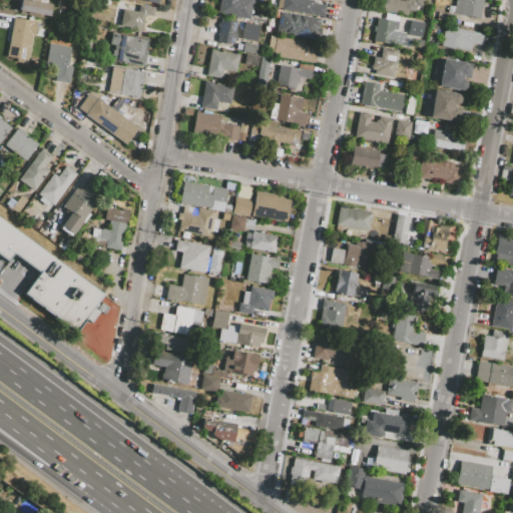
[(18,11),(20,1),(17,0),(39,0),(39,1),(51,3),(49,16),(18,11)]
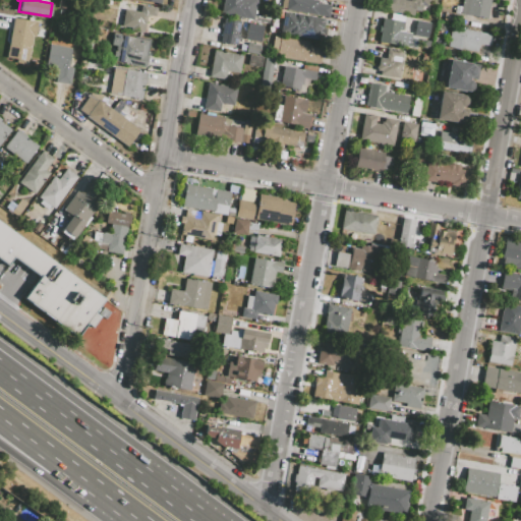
[(255,0),(252,21),(220,15),(222,0),(255,0)]
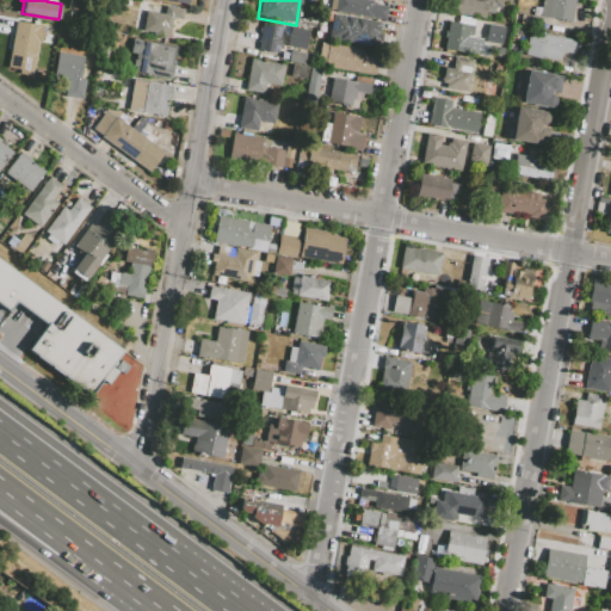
[(335,0),(372,0),(372,4),(387,6),(383,20),(334,12),(335,0)]
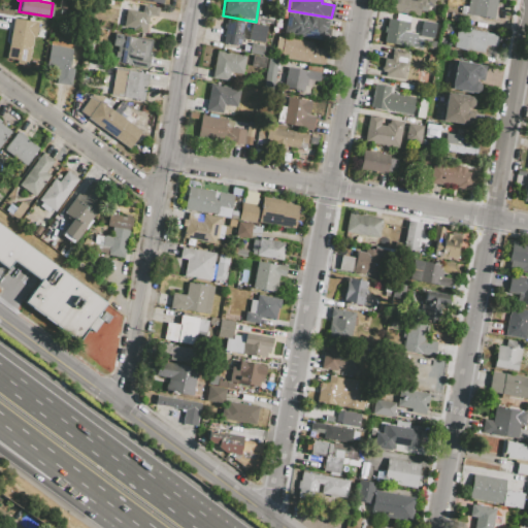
[(390,11),(392,0),(432,0),(432,7),(426,6),(425,12),(419,10),(418,17),(390,11)]
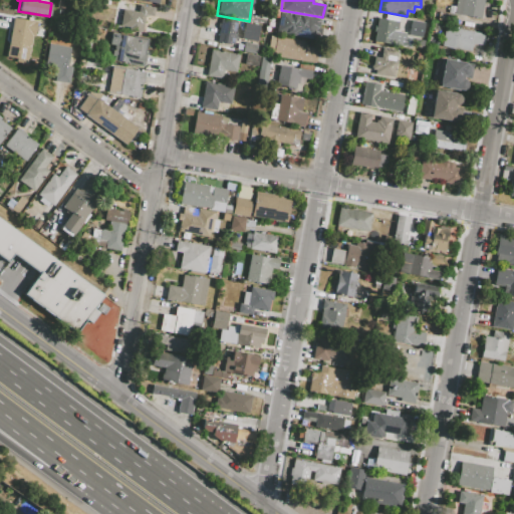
[(456,0),(483,0),(481,18),(454,14),(456,0)]
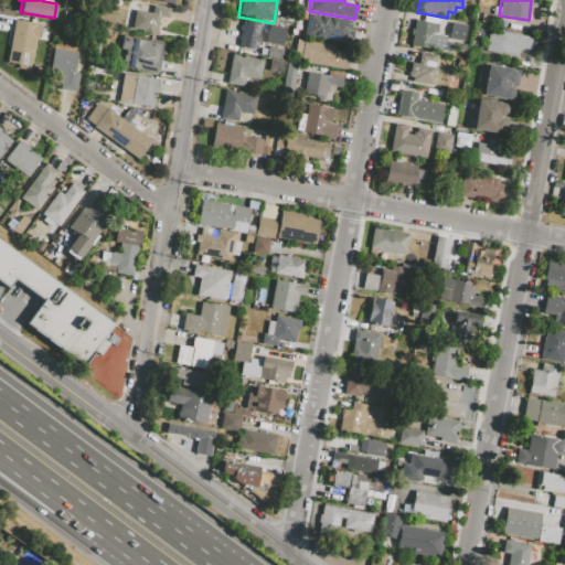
[(137,2),(171,8),(167,38),(144,33),(144,30),(124,27),(127,9),(136,10),(137,2)]
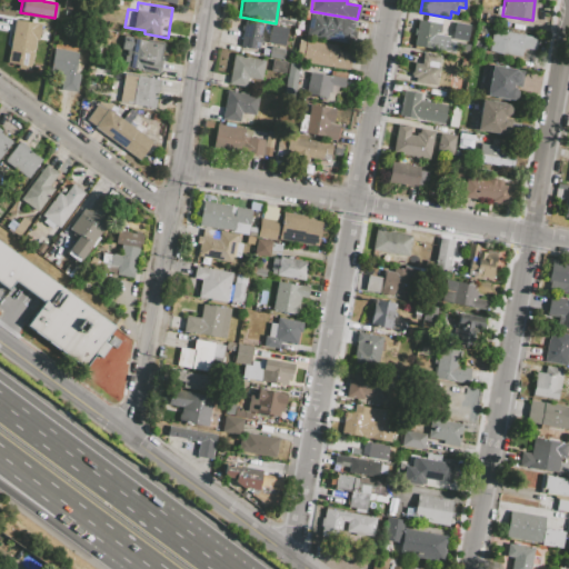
[(310,12),(355,20),(350,45),(306,37),(310,12)]
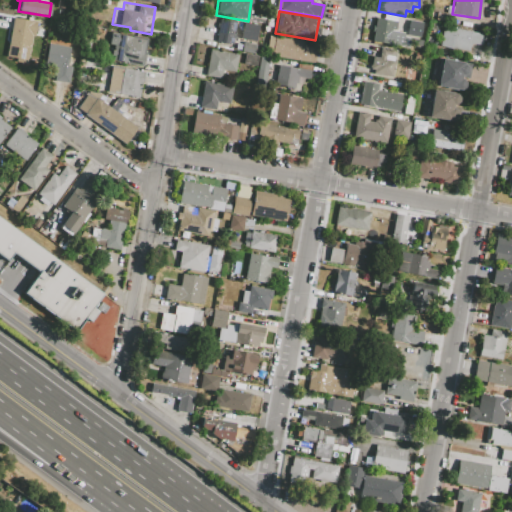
[(6,56),(13,17),(36,22),(28,64),(15,61),(16,58),(6,56)]
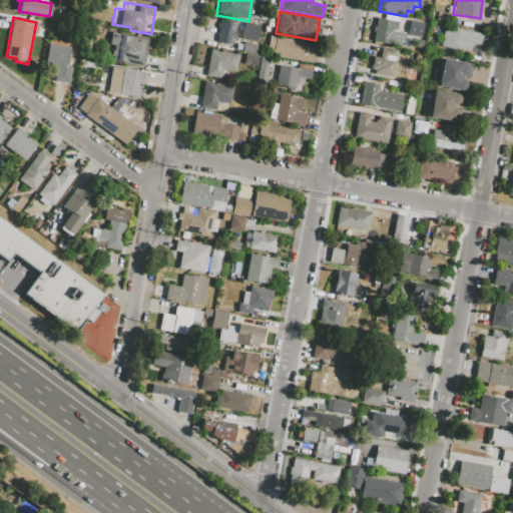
[(373,41),(377,17),(397,21),(395,30),(392,29),(390,44),(373,41)]
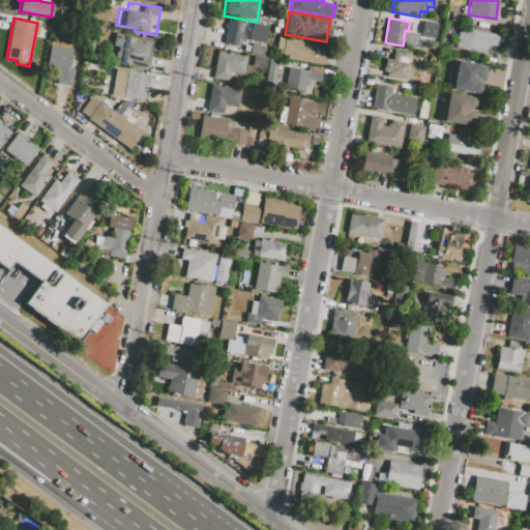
[(223,42),(227,19),(251,23),(247,40),(242,39),(241,46),(223,42)]
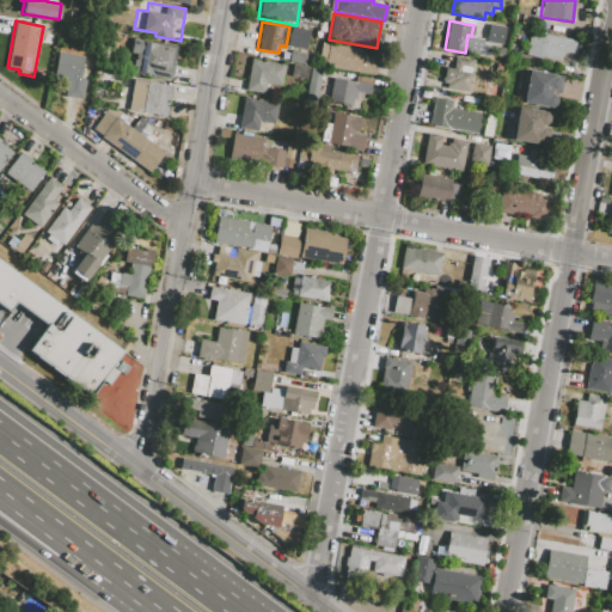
[(485,42),(488,23),(505,26),(502,46),(485,42)]
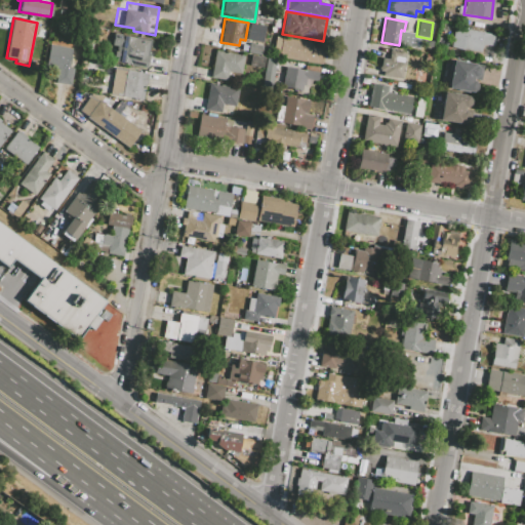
[(260,41),(264,26),(248,23),(245,39),(260,41)]
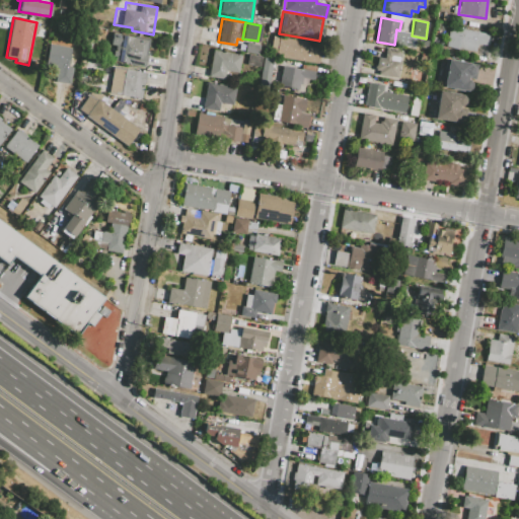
[(449,26),(490,33),(488,47),(476,45),(475,52),(446,47),(449,26)]
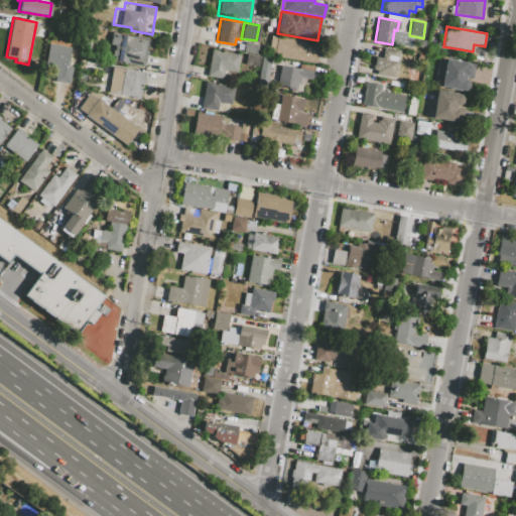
[(112,31),(149,37),(144,67),(111,61),(113,44),(110,44),(112,31)]
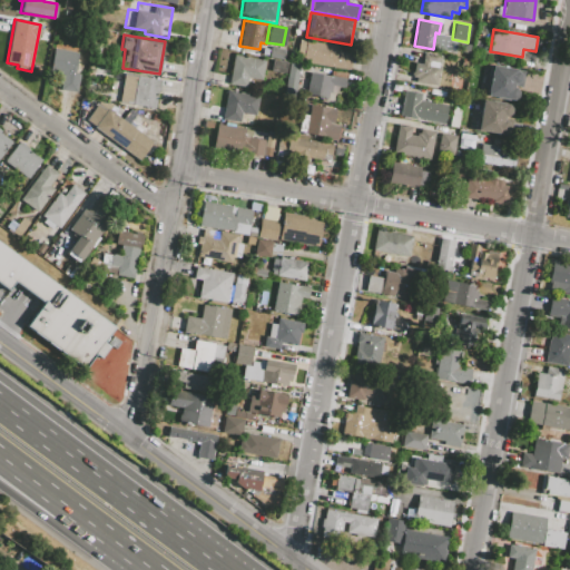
[(300,38),(336,45),(335,47),(338,47),(338,50),(352,52),(349,70),(295,60),(300,38)]
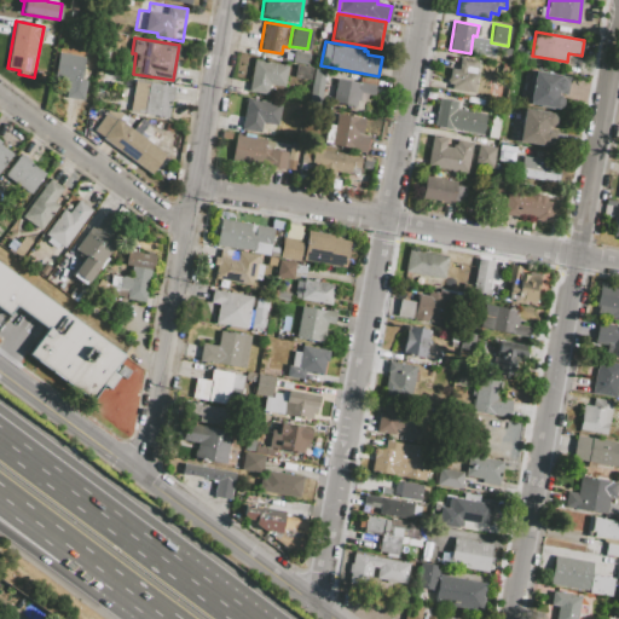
[(291,62),(294,51),(312,53),(310,65),(291,62)]
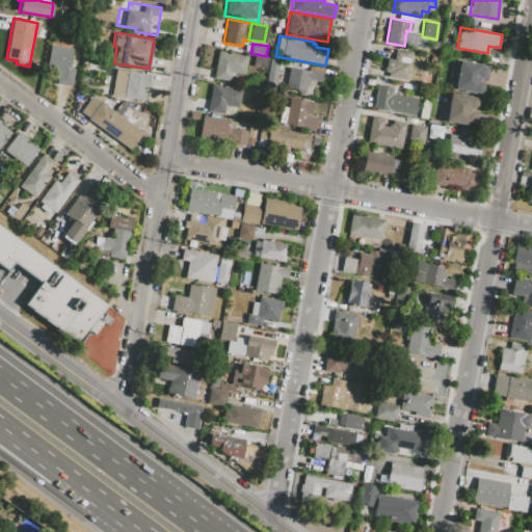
[(50,45),(72,49),(69,68),(75,69),(72,86),(54,83),(57,69),(46,67),(50,45)]
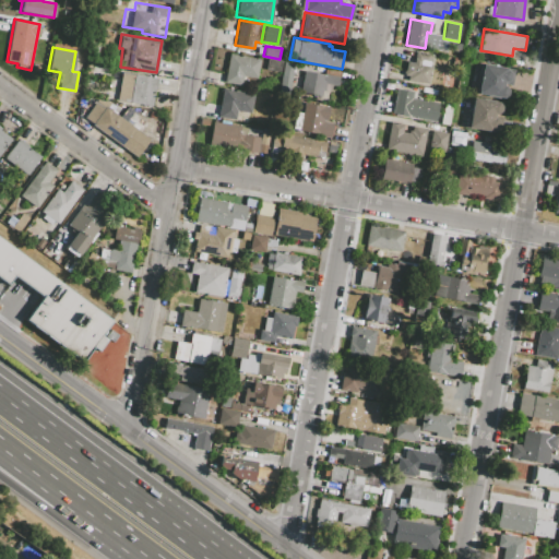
[(407,81),(407,76),(404,75),(406,61),(413,62),(415,51),(433,55),(428,85),(407,81)]
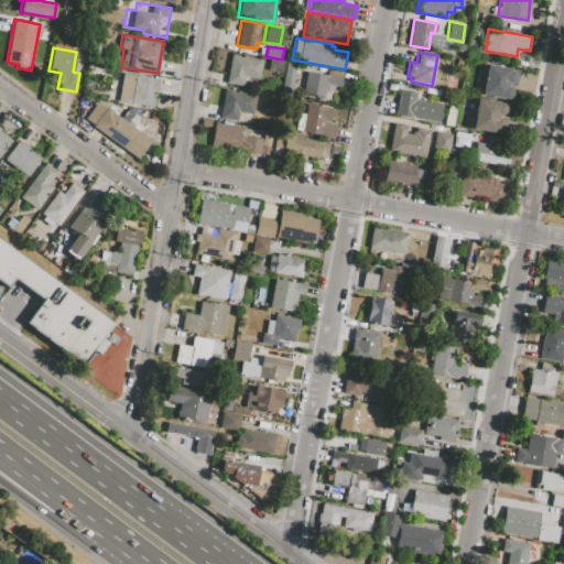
[(230,53),(262,60),(259,80),(248,78),(247,88),(225,84),(230,53)]
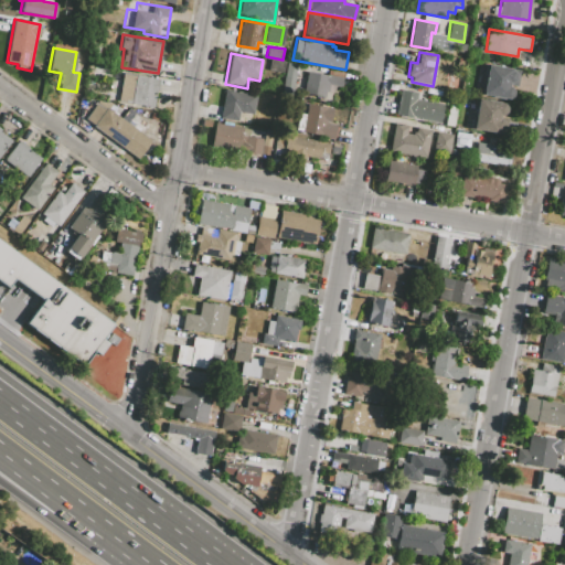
[(270,59),(284,61),(281,73),(268,71),(270,59)]
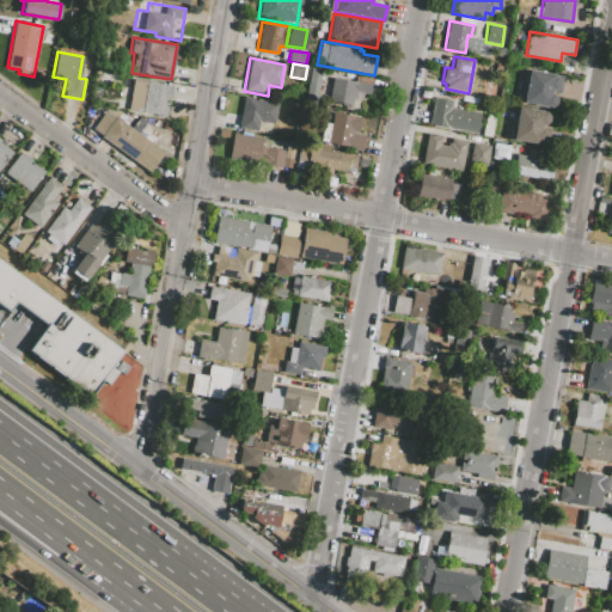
[(305,101),(311,67),(322,69),(316,103),(305,101)]
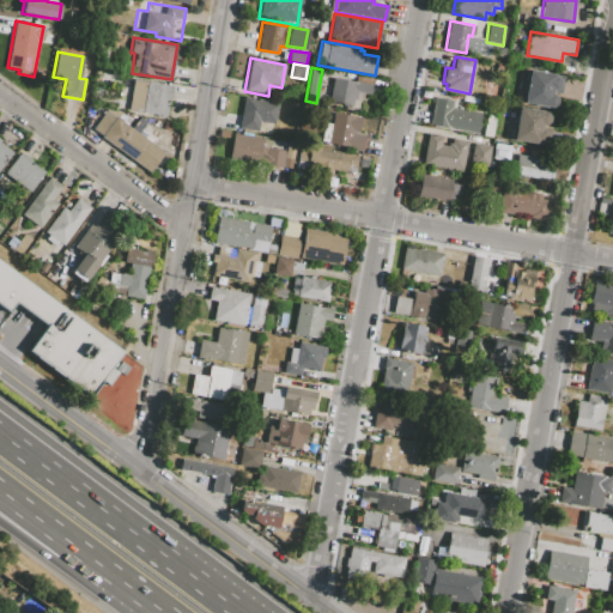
[(526,70),(563,76),(560,92),(552,91),(551,93),(556,95),(553,109),(520,103),(526,70)]
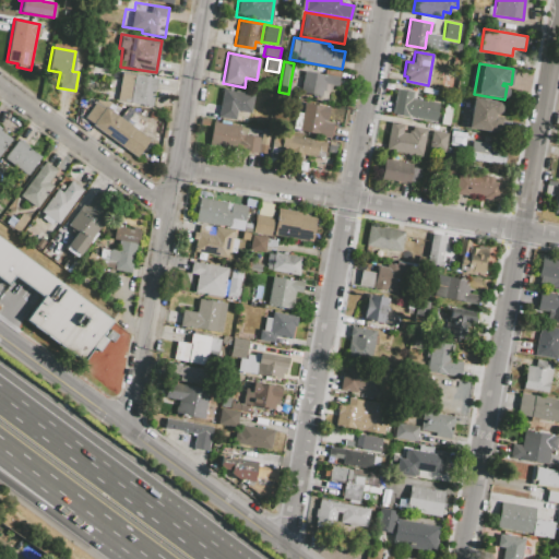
[(304,70),(340,76),(337,86),(325,84),(324,92),(321,91),(321,95),(299,92),(304,70)]
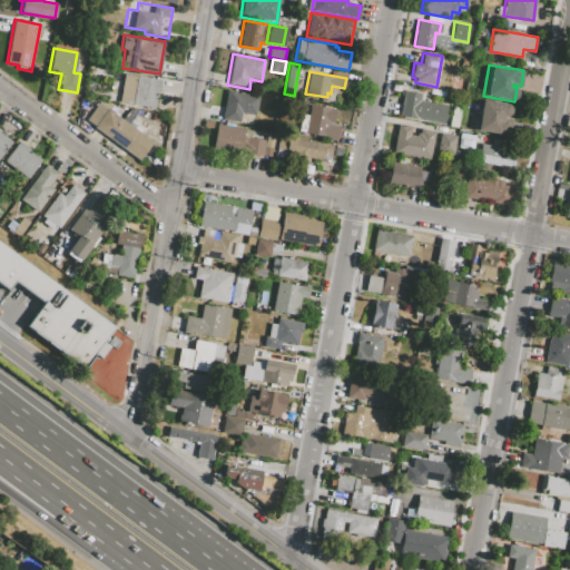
[(125,72),(137,75),(133,105),(120,102),(125,72)]
